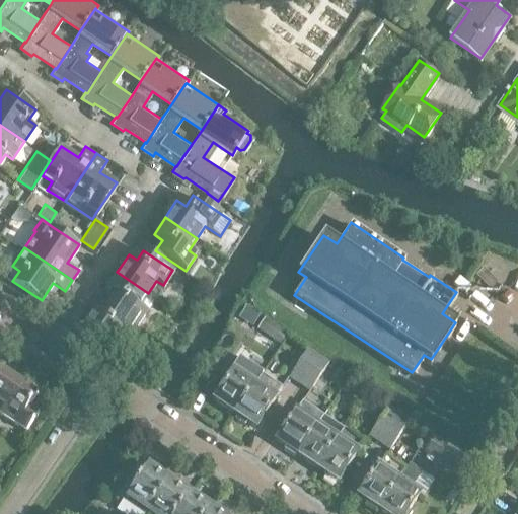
[(117,272),(105,289),(114,294),(107,303),(137,323),(147,309),(140,305),(148,293),(117,272)]
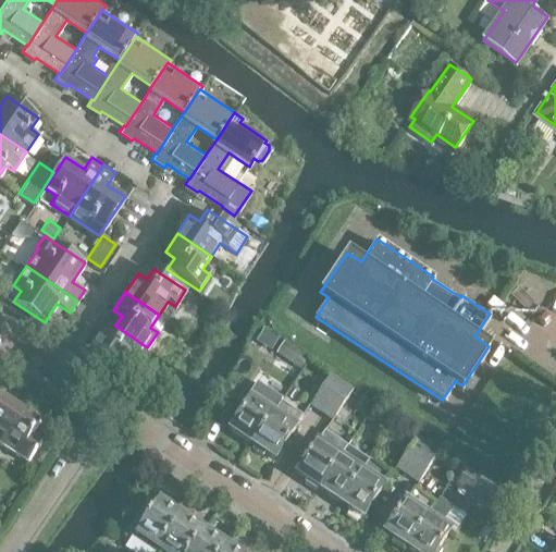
[(263,323),(258,334),(273,341),(279,330),(263,323)]
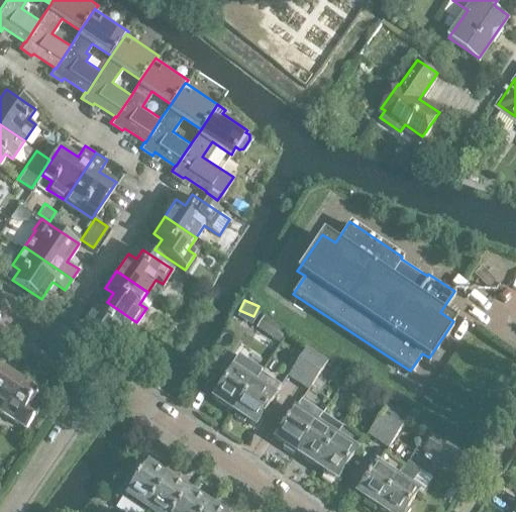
[(92,307),(84,320),(80,325),(111,345),(119,333),(126,337),(136,322),(107,302),(100,313),(92,307)]
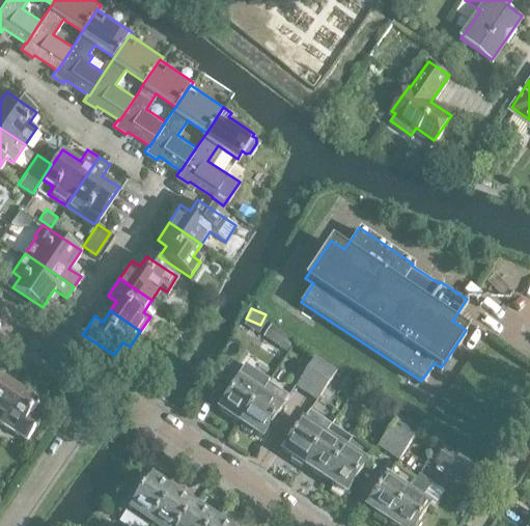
[(285,332),(270,322),(261,333),(285,349),(293,337),(285,332)]
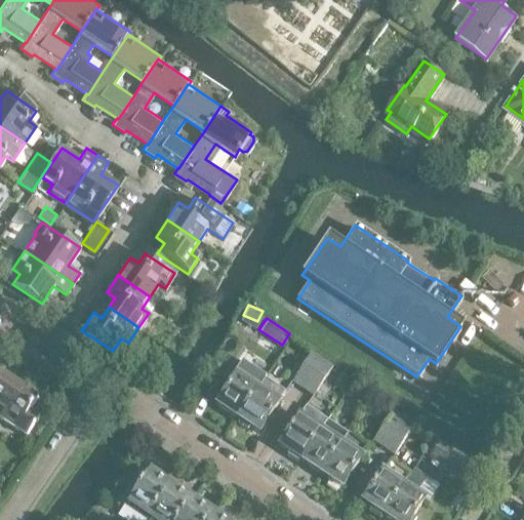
[(289,378),(301,387),(322,355),(311,347),(289,378)]
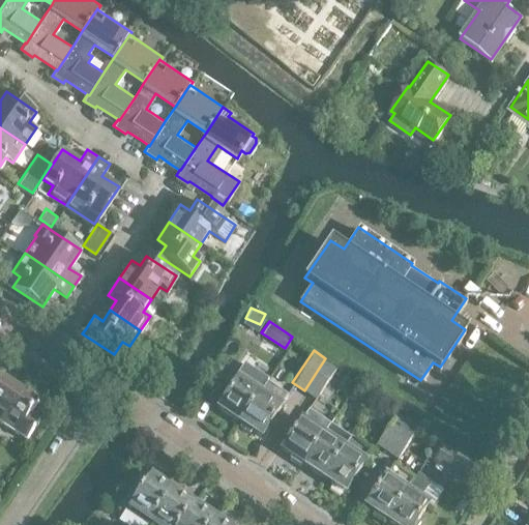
[(335,366),(325,358),(304,390),(315,397),(335,366)]
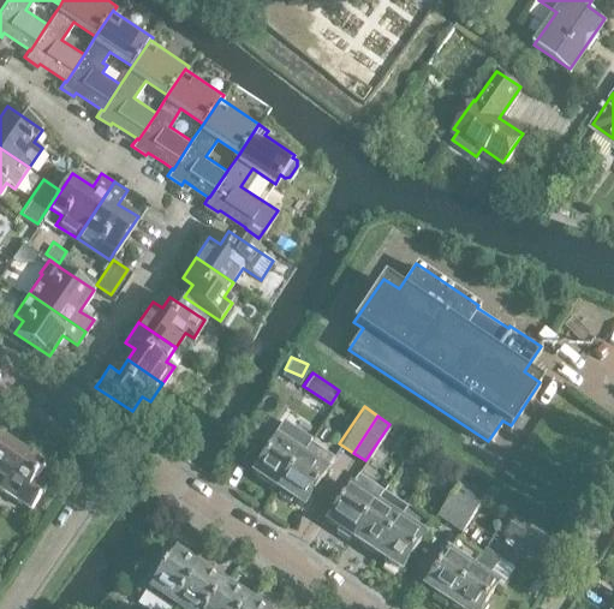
[(46,484),(34,476),(42,463),(0,435),(0,472),(6,476),(0,484),(0,488),(31,508),(46,484)]
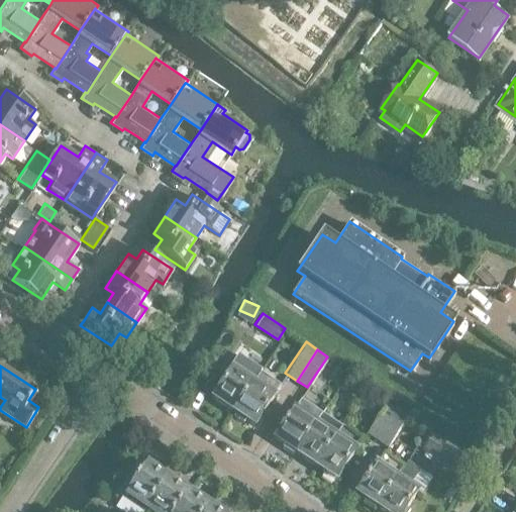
[(212,394),(234,408),(252,381),(251,380),(231,367),(212,394)]
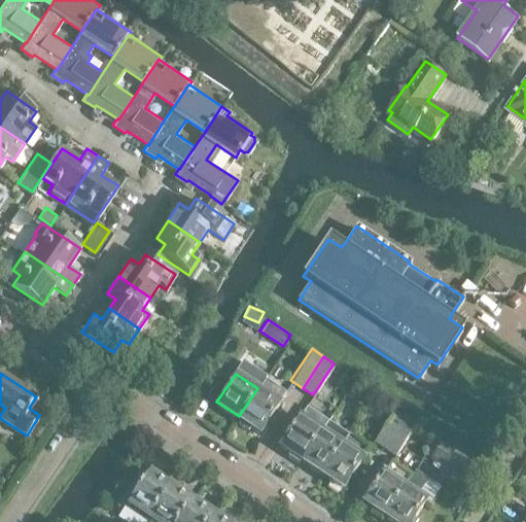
[(285,390),(277,384),(264,376),(256,387),(257,388),(239,416),(259,430),(285,390)]
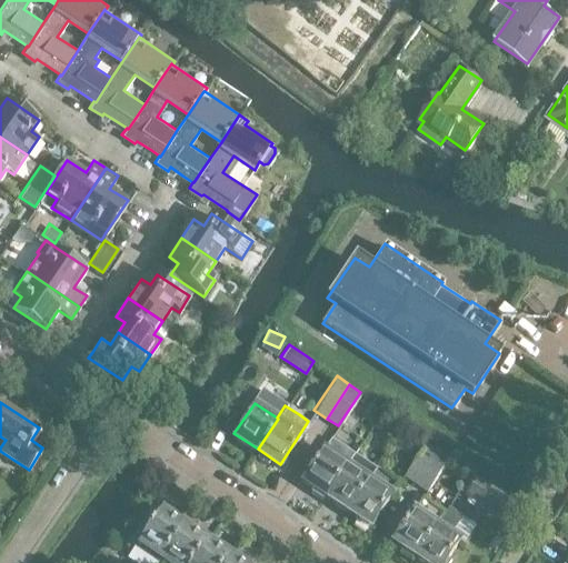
[(381,408),(371,423),(381,429),(391,414),(381,408)]
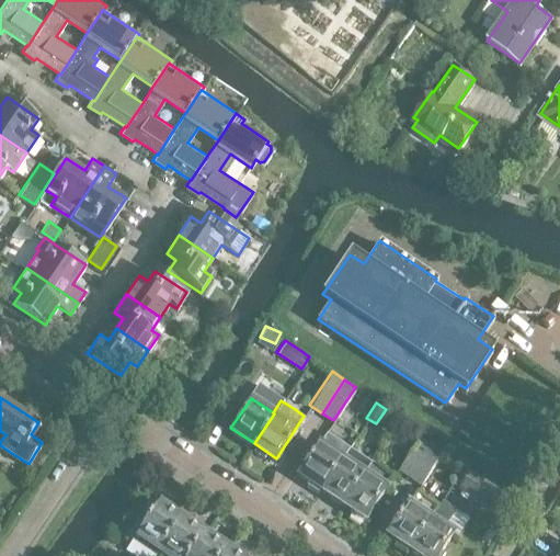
[(321,488),(350,445),(327,430),(298,473),(321,488)]
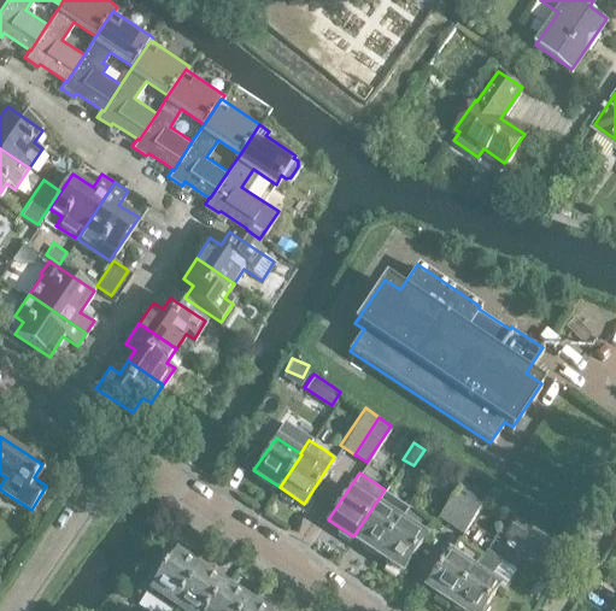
[(450,523),(474,486),(461,476),(436,513),(450,523)]
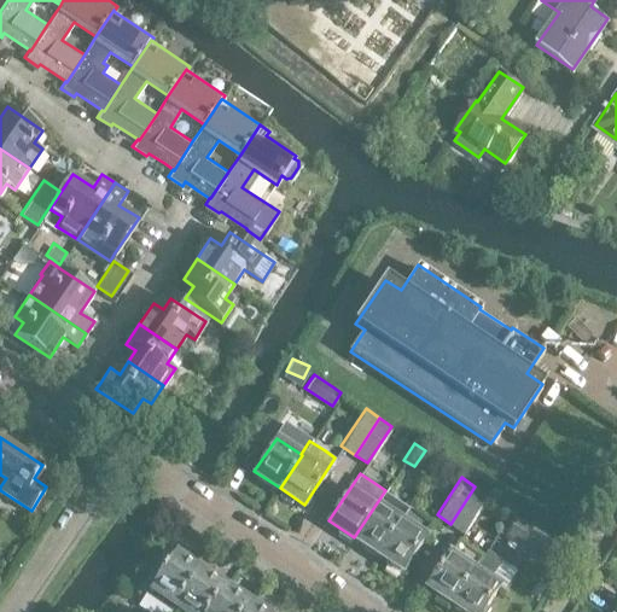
[(475,487),(450,524),(463,531),(487,495),(475,487)]
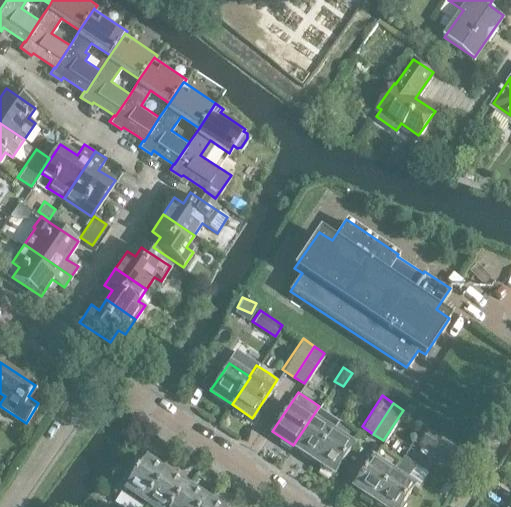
[(319,406),(293,445),(313,459),(339,419),(319,406)]
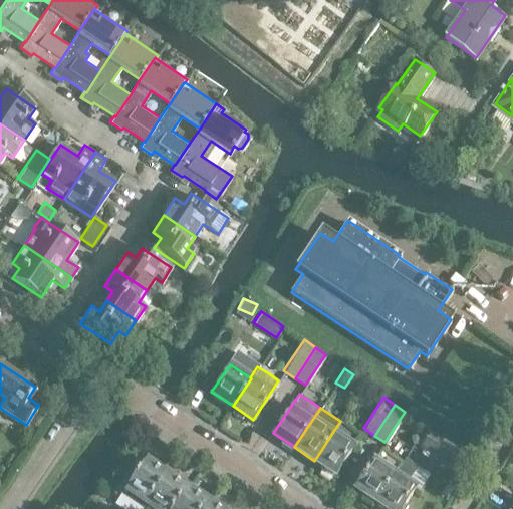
[(340,421),(314,461),(334,474),(353,447),(352,446),(360,435),(340,421)]
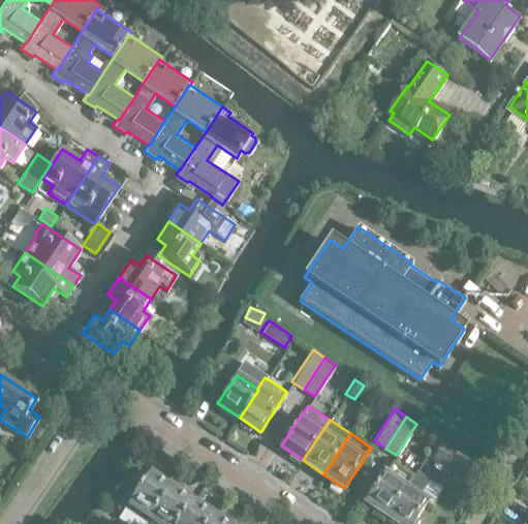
[(473,461),(437,436),(426,453),(431,457),(431,458),(462,479),(473,461)]
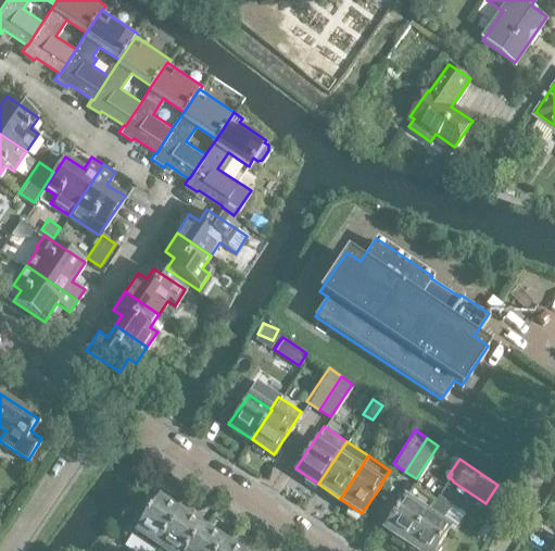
[(405,541),(438,493),(438,492),(432,500),(412,486),(385,527),(405,541)]
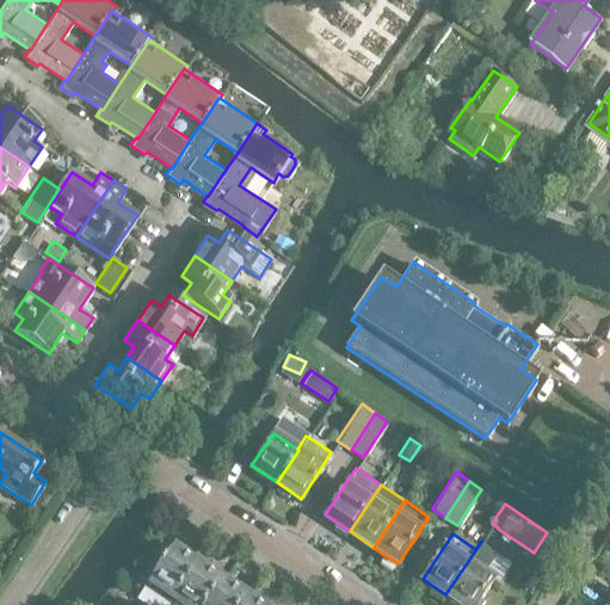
[(481,542),(445,594),(461,604),(475,604),(493,579),(482,572),(497,551),(481,542)]
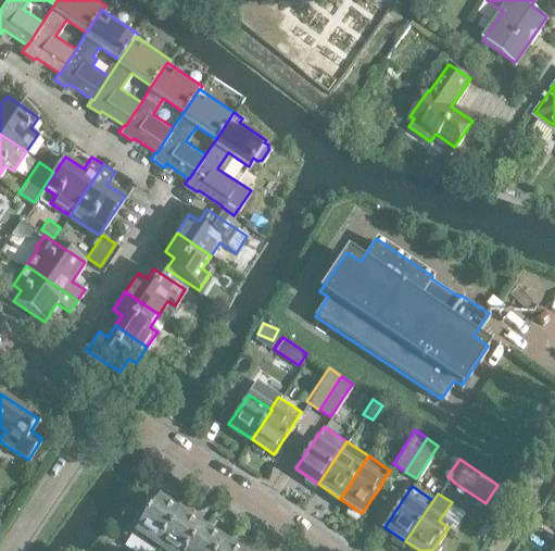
[(155,547),(179,511),(158,497),(148,510),(143,508),(128,529),(155,547)]
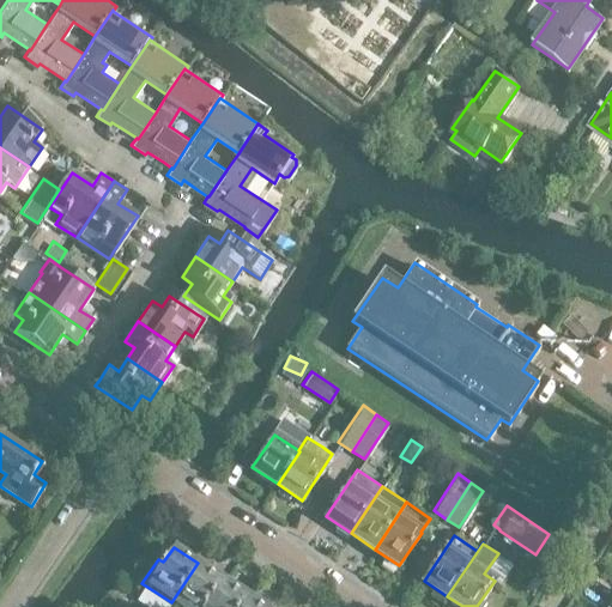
[(177,606),(204,606),(223,580),(198,563),(171,602),(177,606)]
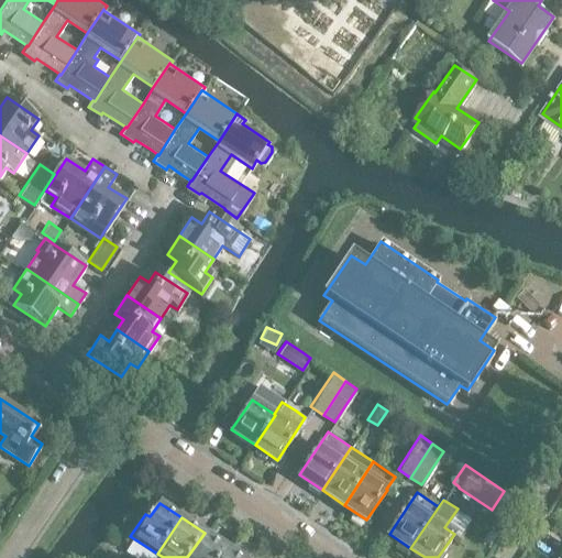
[(219,557),(227,547),(205,533),(187,557),(219,557)]
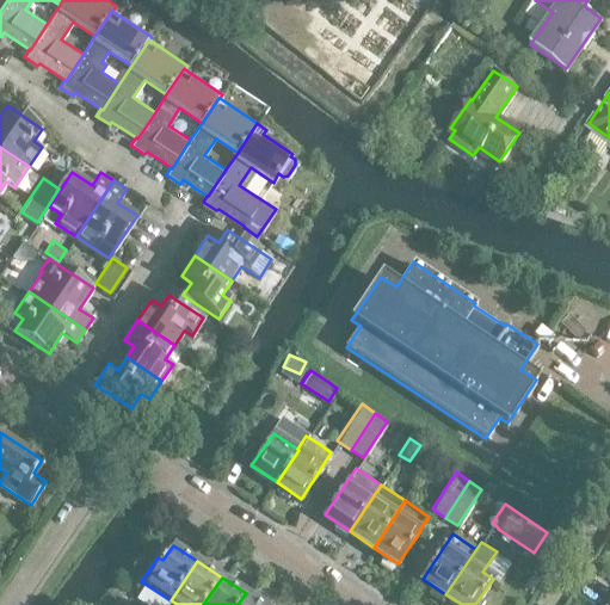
[(263,604),(246,593),(238,604),(263,604)]
